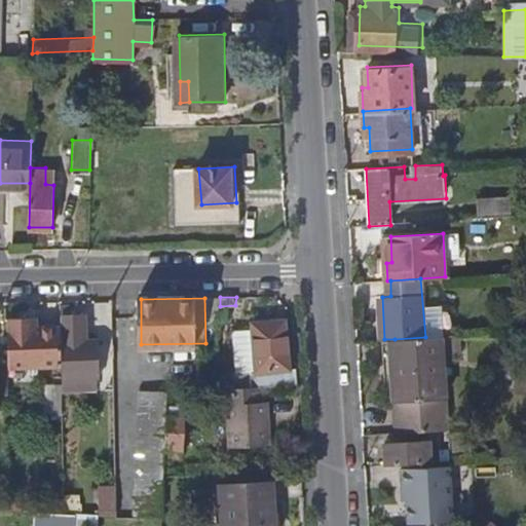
[(84,340),(84,314),(65,314),(65,351),(60,351),(60,365),(60,375),(98,375),(99,340),(84,340)]
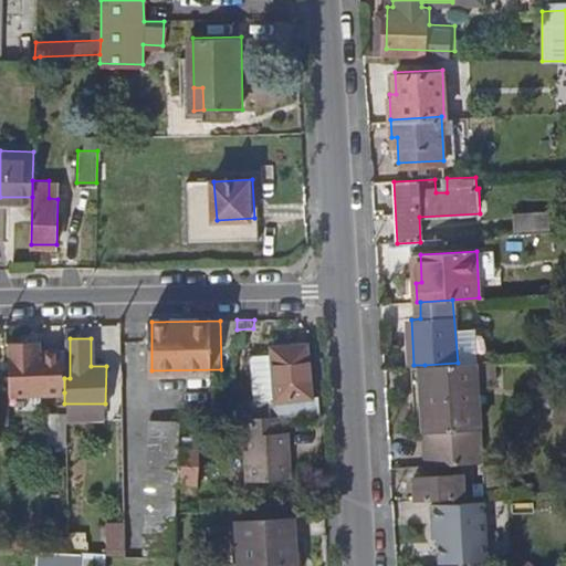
[(64,378),(64,350),(41,350),(40,339),(10,341),(10,392),(64,392),(64,378)]
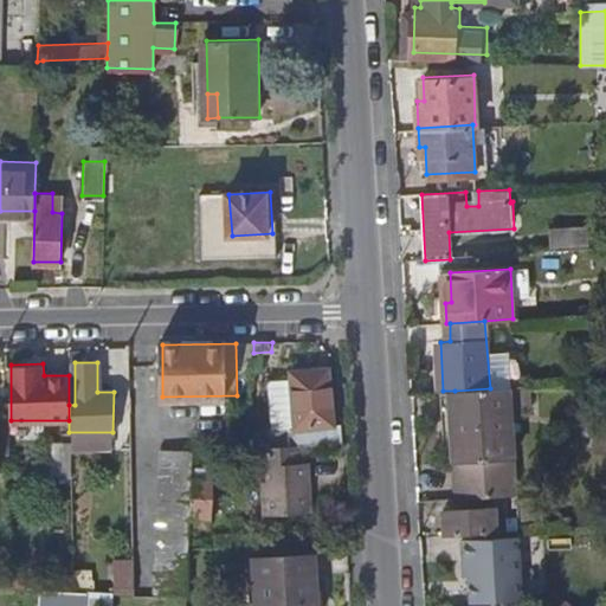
[(343,443),(342,423),(333,424),(329,371),(291,373),(292,427),(288,427),(288,446),(301,445),(343,443)]
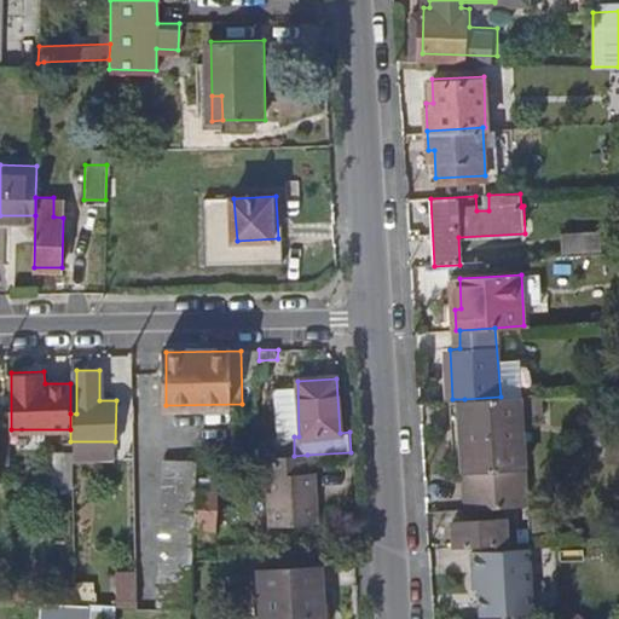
[(468,470),(520,467),(515,395),(501,397),(464,399),(468,470)]
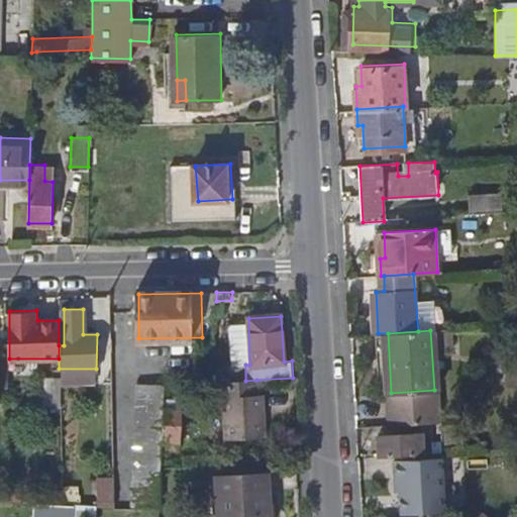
[(60,406),(60,378),(41,378),(42,406),(60,406)]
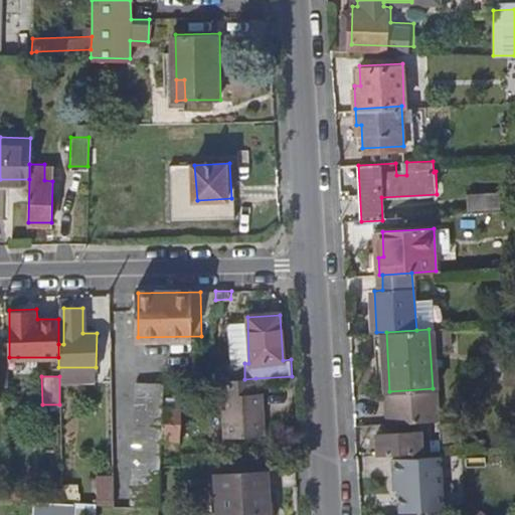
[(255,378),(244,379),(226,380),(229,437),(265,437),(263,393),(256,393),(255,378)]
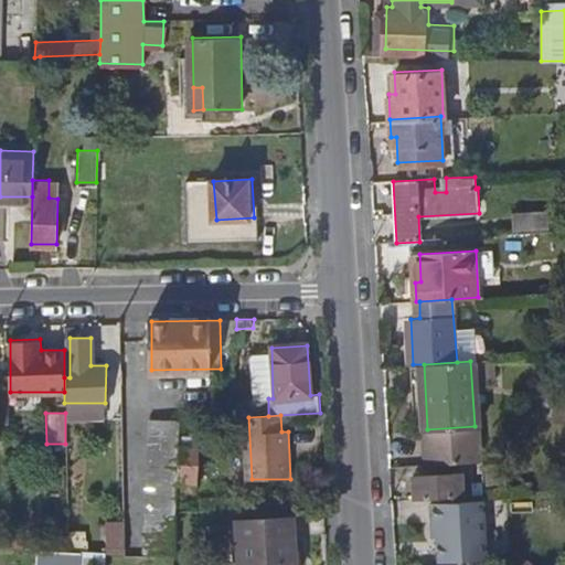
[(174,509),(179,420),(149,419),(144,555),(173,556),(174,509)]
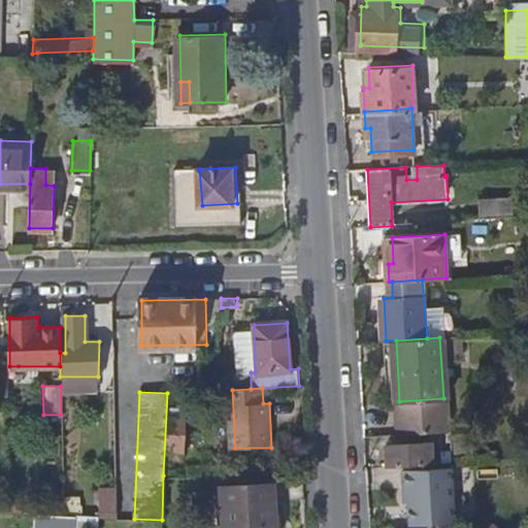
[(401,433),(446,431),(443,398),(399,401),(401,433)]
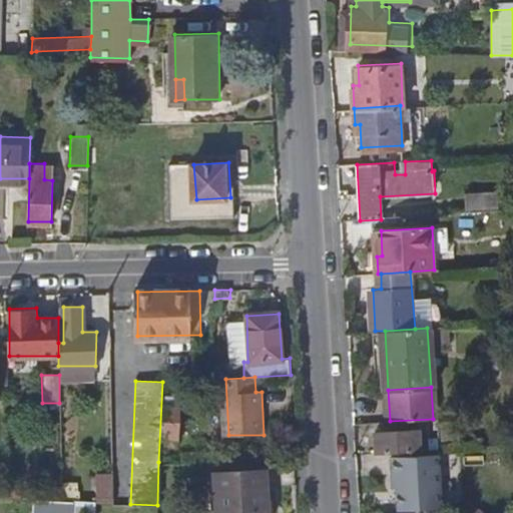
[(177,436),(178,405),(164,405),(162,436),(177,436)]
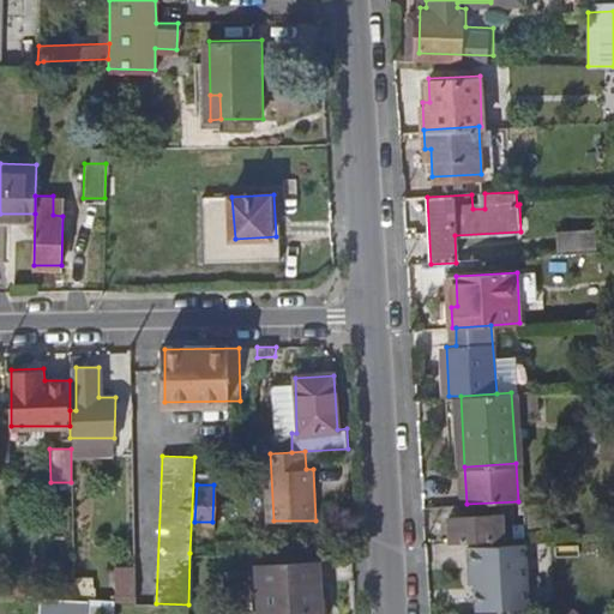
[(452,540),(512,537),(511,512),(450,515),(452,540)]
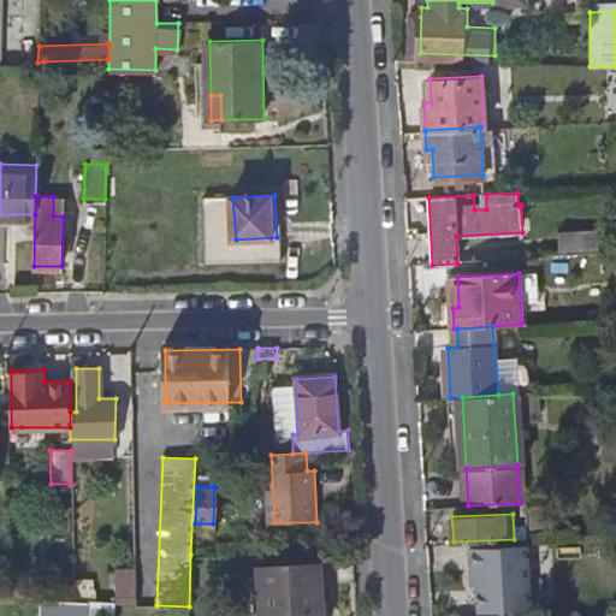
[(238,550),(240,540),(223,542),(224,550),(238,550)]
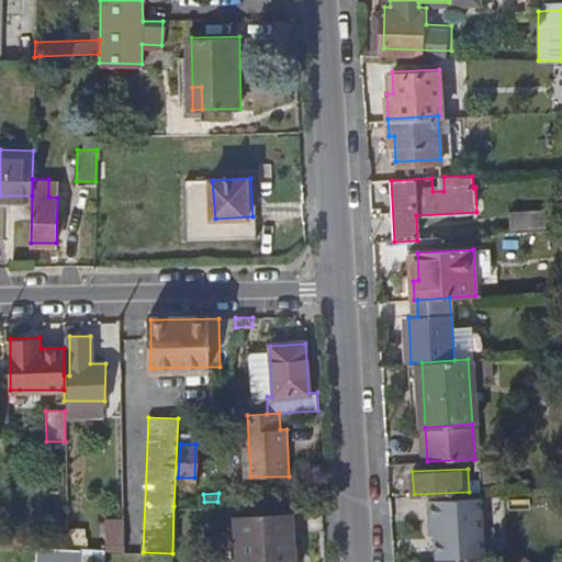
[(438,559),(486,557),(483,499),(431,502),(433,520),(437,519),(437,535),(438,559)]
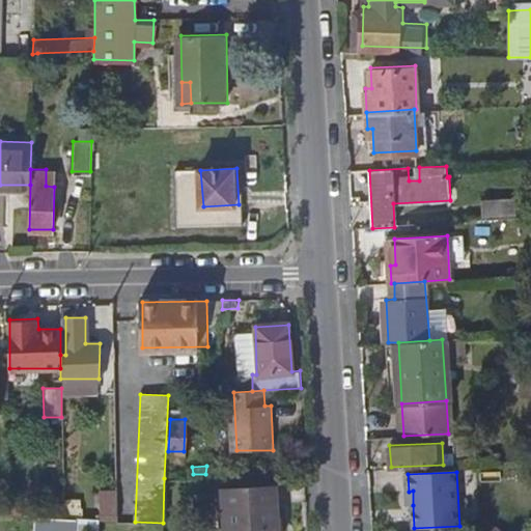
[(278,530),(276,486),(224,490),(226,530),(278,530)]
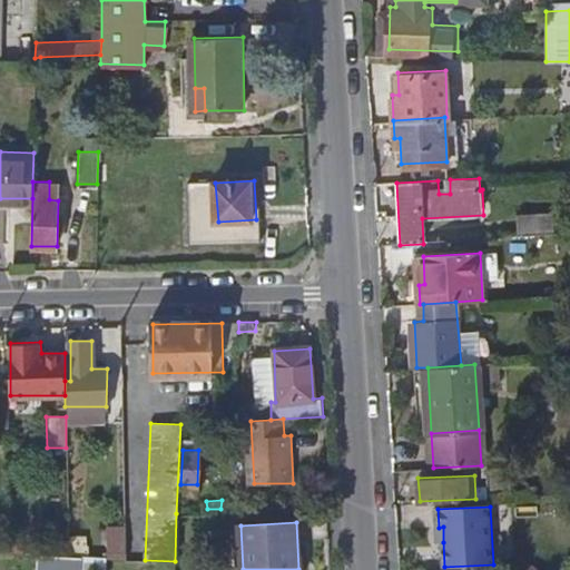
[(126,554),(126,533),(100,533),(100,553),(126,554)]
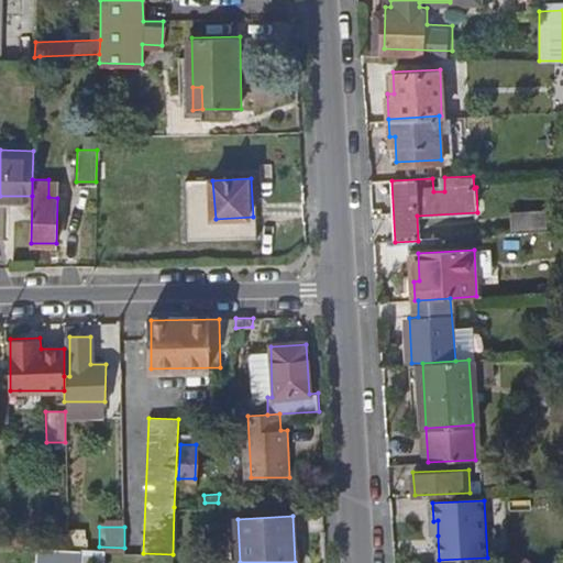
[(0,543),(10,544),(10,532),(0,531),(0,543)]
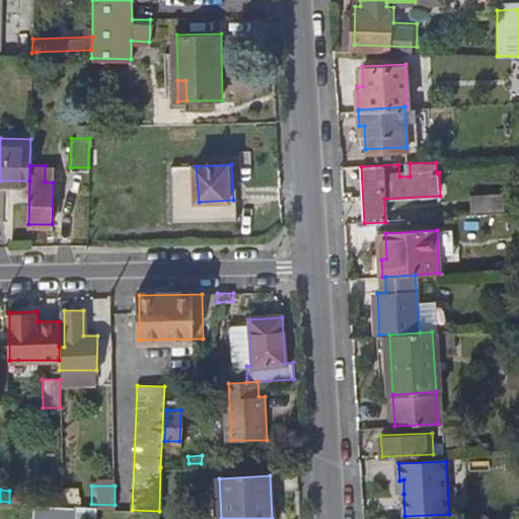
[(56,518),(57,505),(34,504),(33,518),(56,518)]
